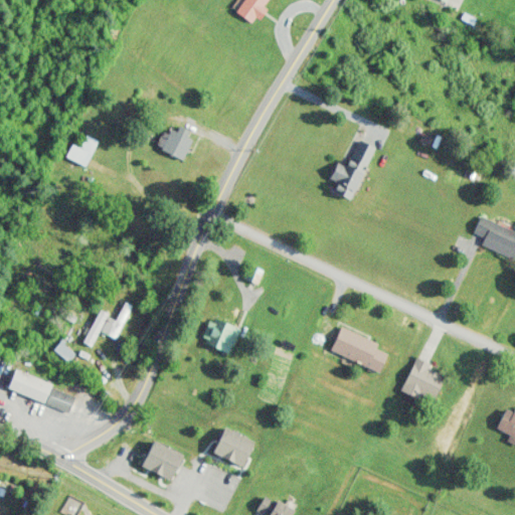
[(240,0),(242,2),(235,9),(248,23),(273,1),(271,0),(240,0)]
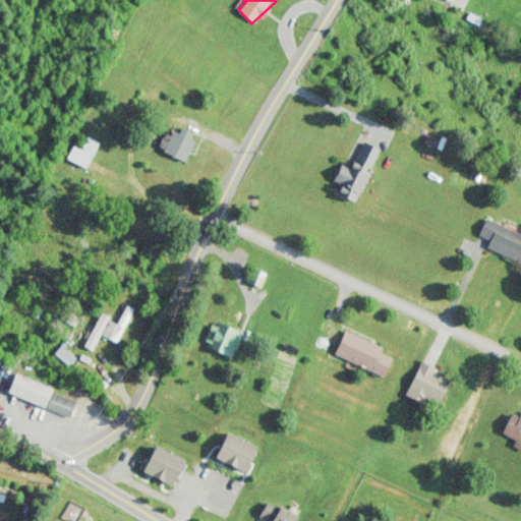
[(159,150),(185,161),(194,140),(167,129),(159,150)]
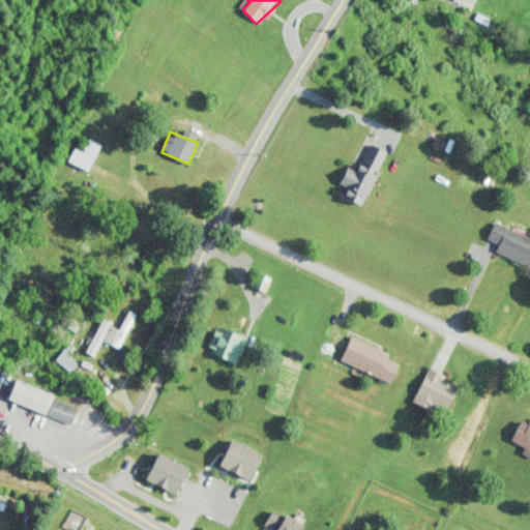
[(82,152),(71,149),(66,162),(88,170),(98,145),(86,141),(82,152)]
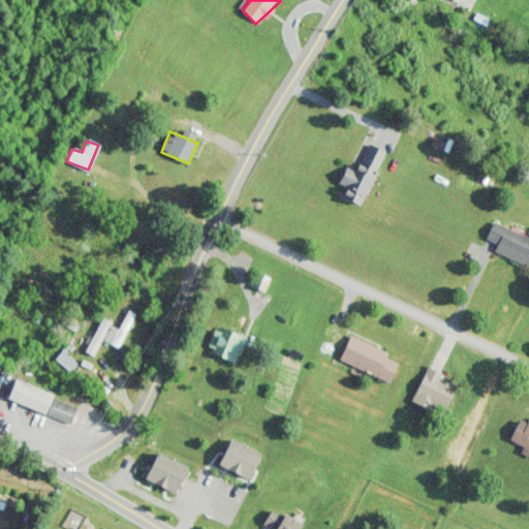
[(383,150),(367,144),(355,172),(345,167),(338,185),(345,187),(341,197),(362,206),(383,150)]
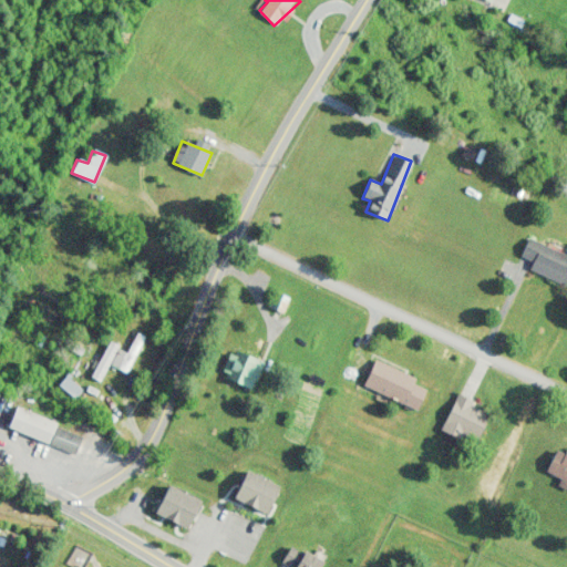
[(521,257),(533,261),(528,271),(566,285),(566,254),(526,239),(521,257)]
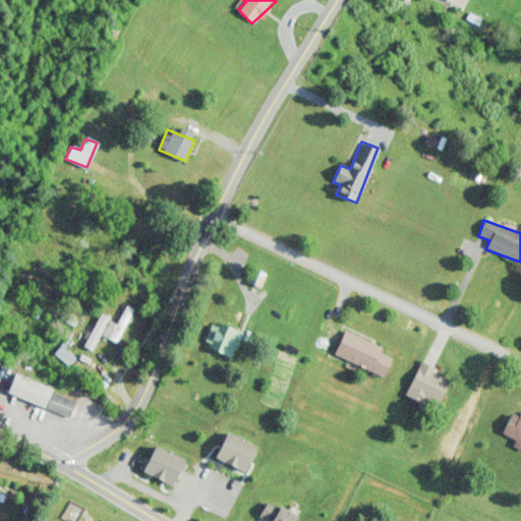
[(246,281),(258,287),(265,274),(252,269),(246,281)]
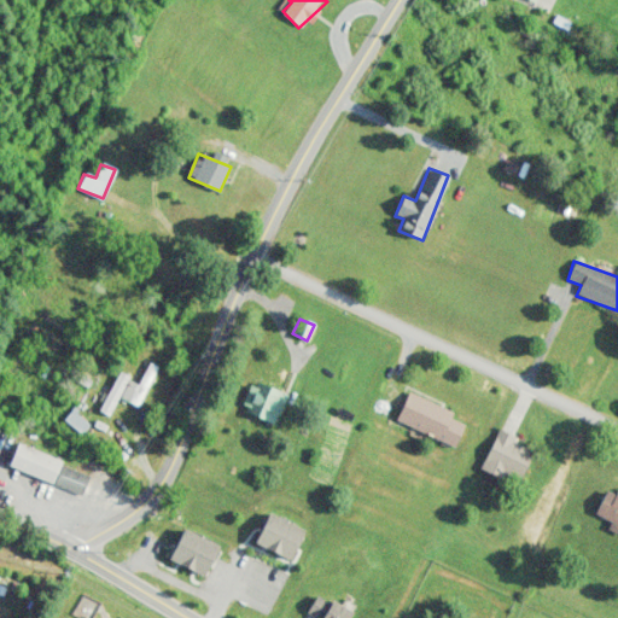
[(157,367),(149,362),(138,384),(128,380),(120,398),(136,407),(157,367)]
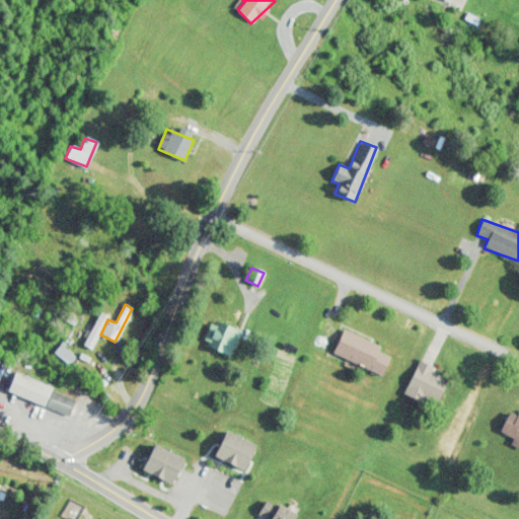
[(201,345),(230,356),(240,330),(212,318),(201,345)]
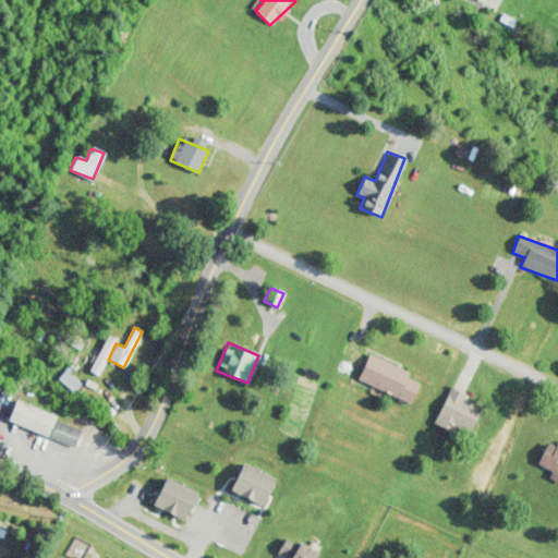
[(408,377),(410,372),(368,353),(356,380),(410,403),(420,383),(408,377)]
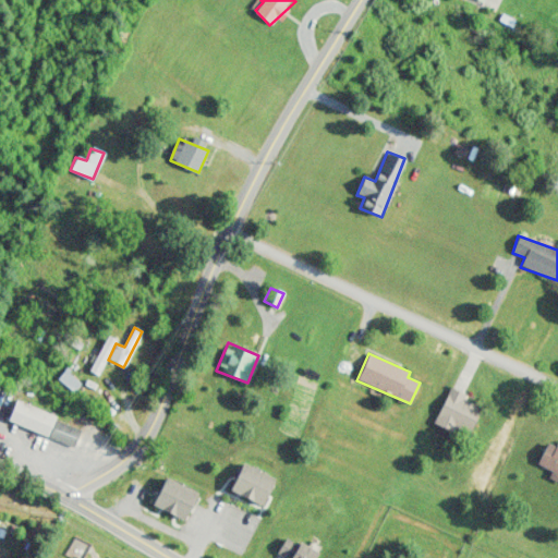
[(453,433),(456,427),(470,434),(482,404),(448,390),(434,425),(453,433)]
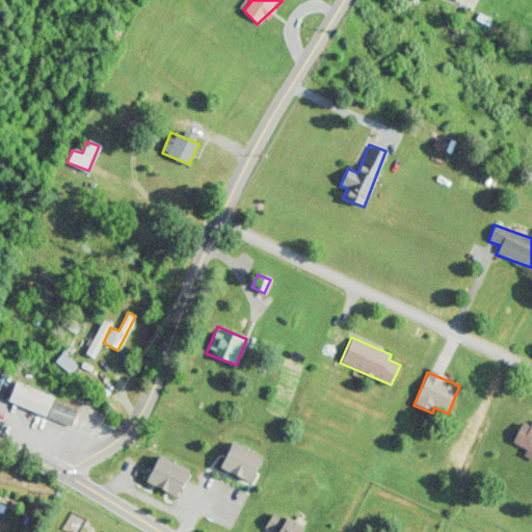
[(78,405),(12,384),(6,403),(71,425),(78,405)]
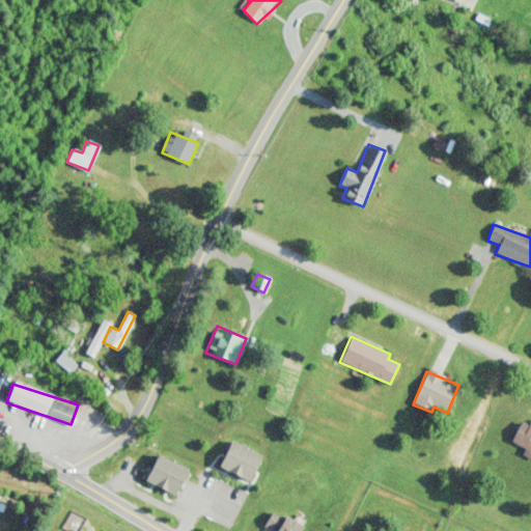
[(530,424),(521,420),(511,442),(525,448),(523,451),(530,454),(530,424)]
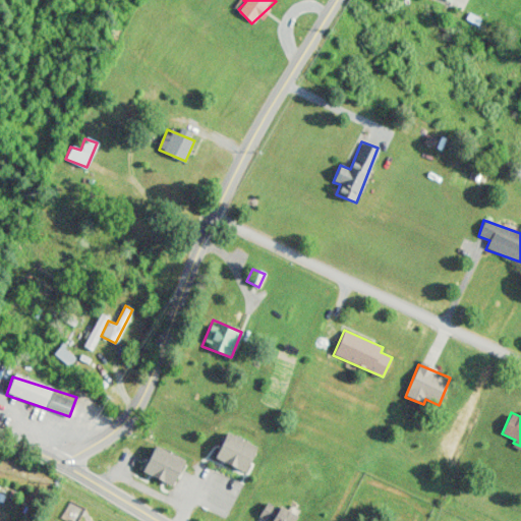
[(294,520),(297,517),(280,505),(269,520),(294,520)]
